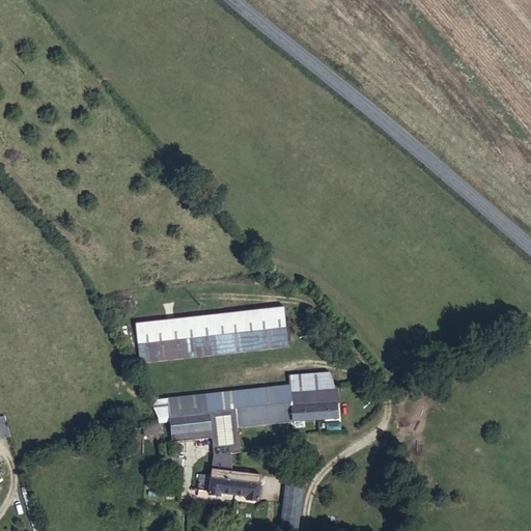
[(135,324),(139,363),(288,346),(283,307),(135,324)]
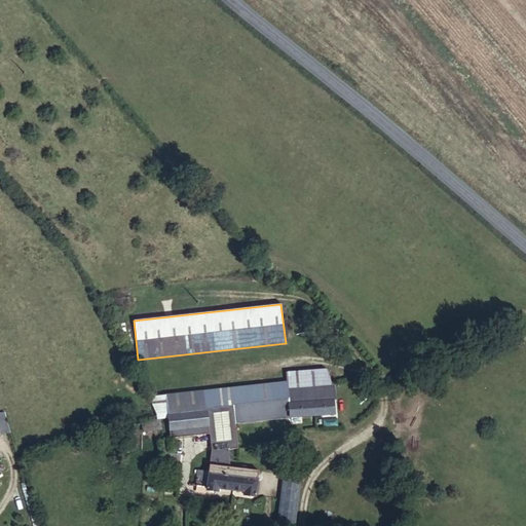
[(297,409),(339,410),(339,390),(340,381),(298,380),(295,367),(251,372),(239,374),(213,377),(162,384),(175,436),(176,444),(209,439),(212,455),(209,476),(197,475),(197,477),(210,479),(211,470),(232,473),(236,442),(248,441),(246,416),(297,409)]
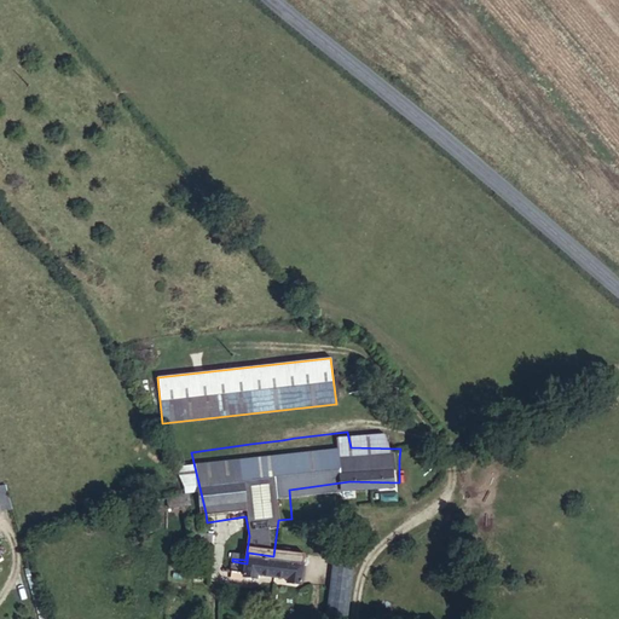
[(0,504),(16,499),(11,485),(0,487),(0,504)]
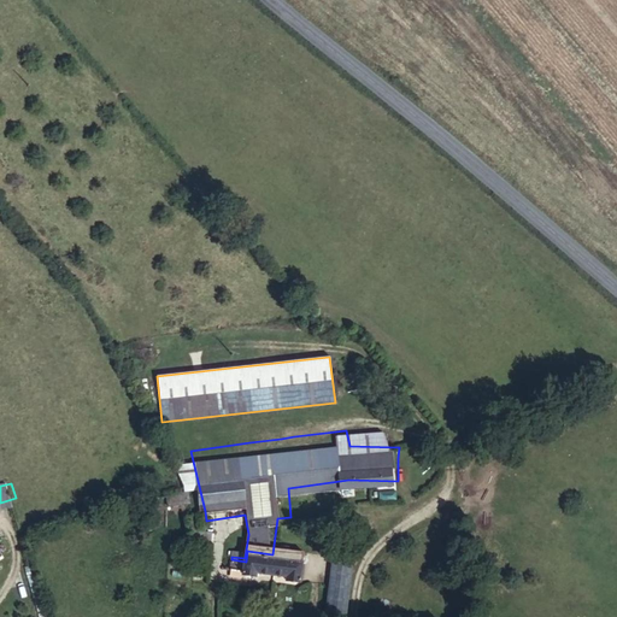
[(0,527),(0,554),(12,547),(0,527)]
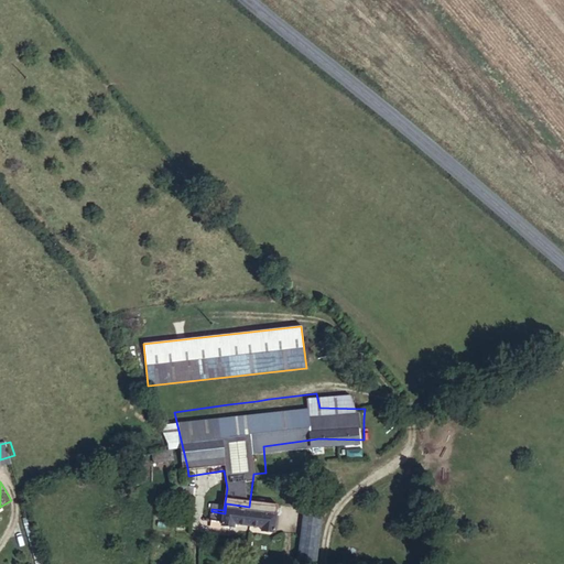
[(195,495),(179,491),(177,498),(194,500),(195,495)]
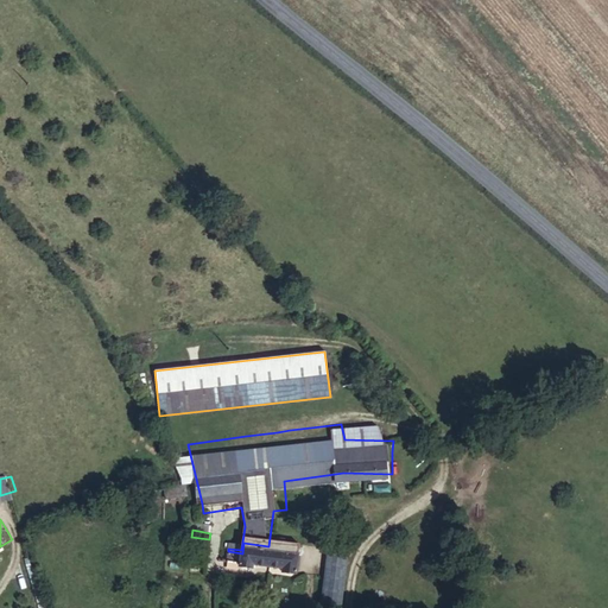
[(297,580),(297,577),(302,551),(268,546),(244,543),(242,553),(228,551),(226,567),(238,569),(238,571),(251,574),(252,571),(282,575),(280,577),(297,580)]
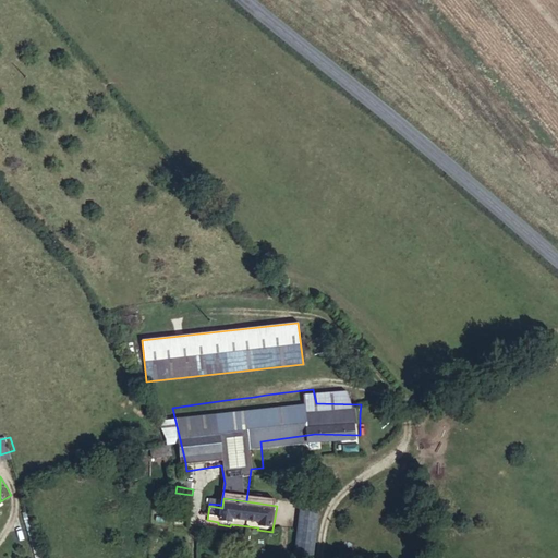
[(316,557),(324,514),(304,511),(295,557),(316,557)]
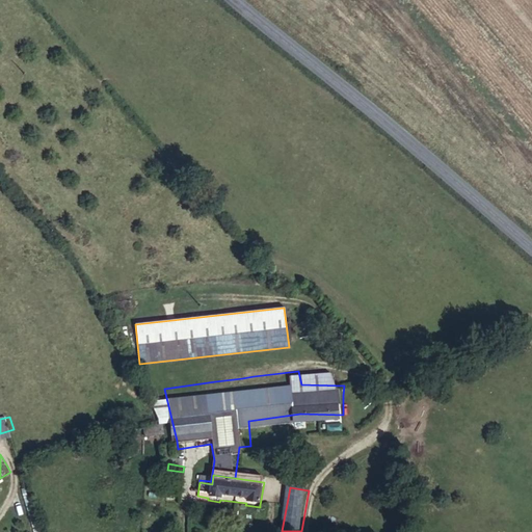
All buildings are outlined.
